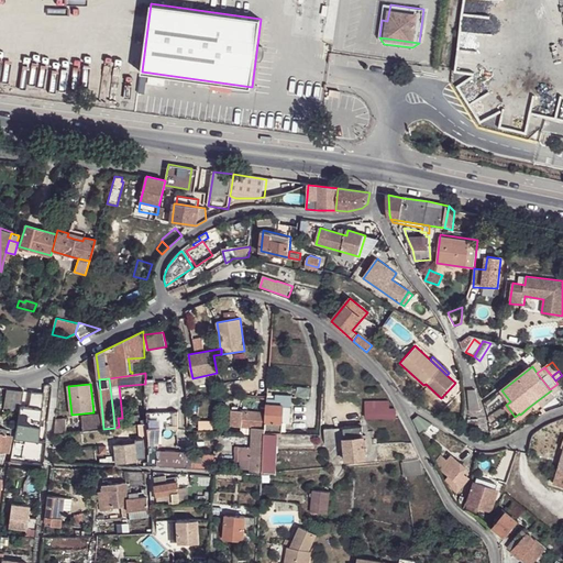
[(20,411),(23,390),(8,388),(4,408),(20,411)]
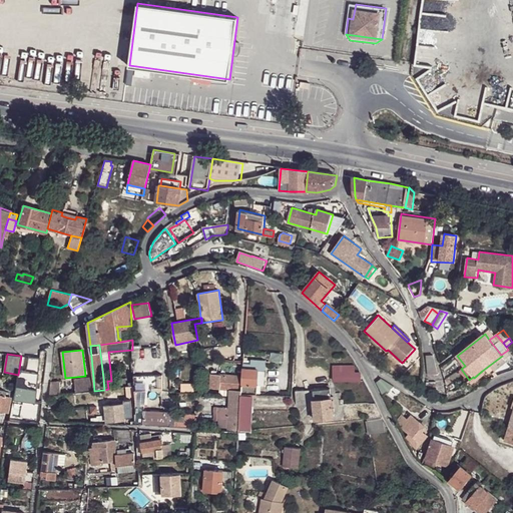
[(427,357),(428,375),(439,374),(433,355),(427,357)]
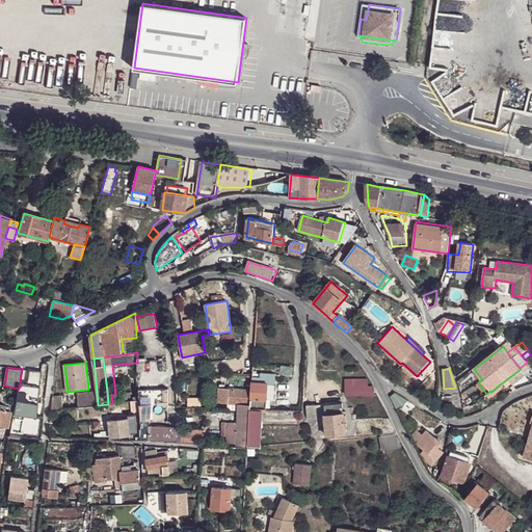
[(521,369),(504,381),(508,388),(513,383),(513,386),(526,375),(521,369)]
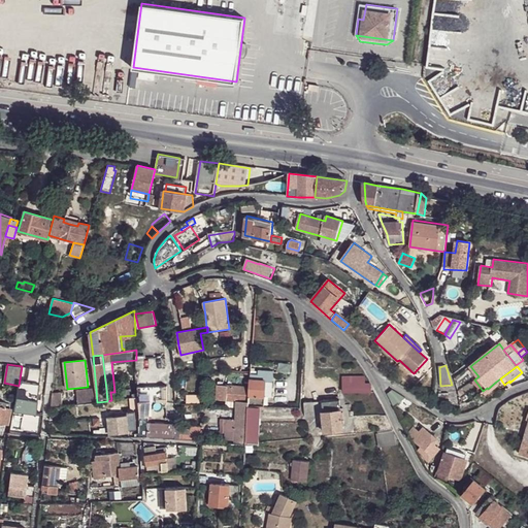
[(228,385),(250,387),(251,380),(251,373),(251,372),(229,370),(228,385)]
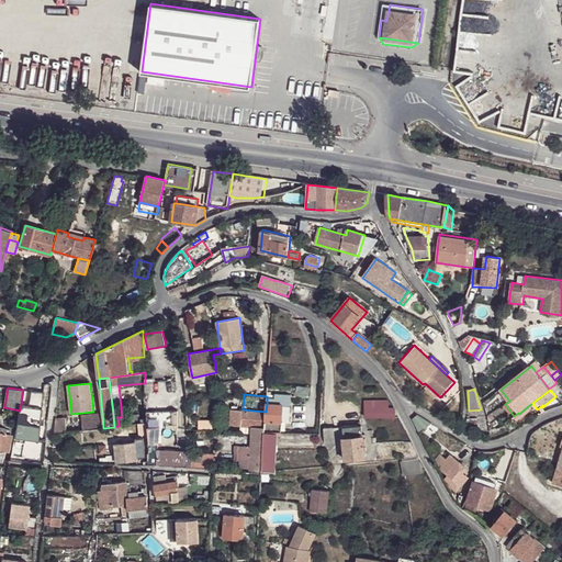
[(267,397),(267,404),(283,405),(291,406),(292,395),(277,394),(276,398),(267,397)]
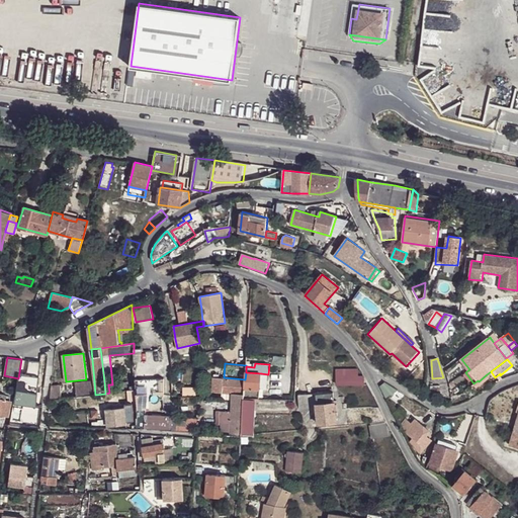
[(336,376),(358,375),(357,367),(336,368),(336,376)]
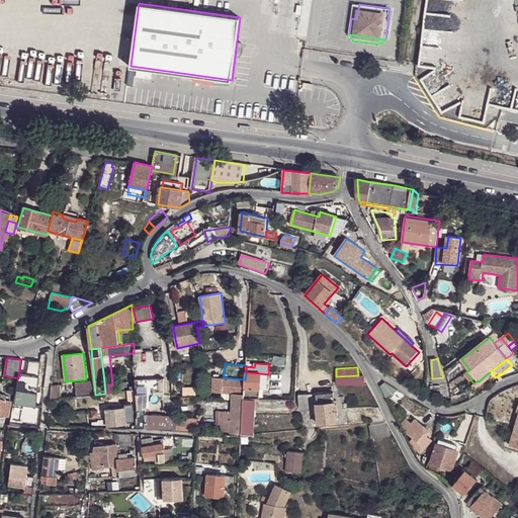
[(245,379),(245,389),(260,390),(261,373),(246,372),(245,379)]
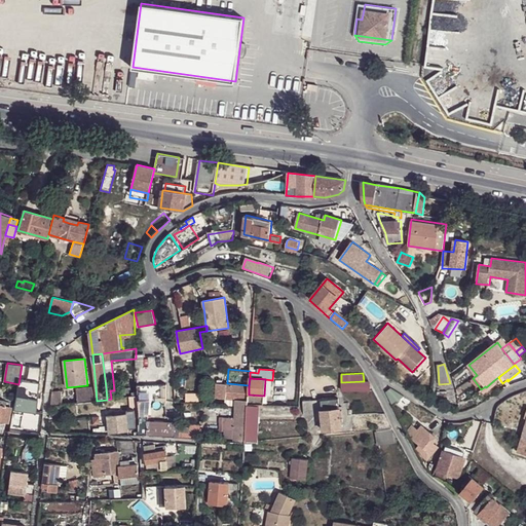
[(341,382),(342,391),(370,390),(369,380),(364,381),(341,382)]
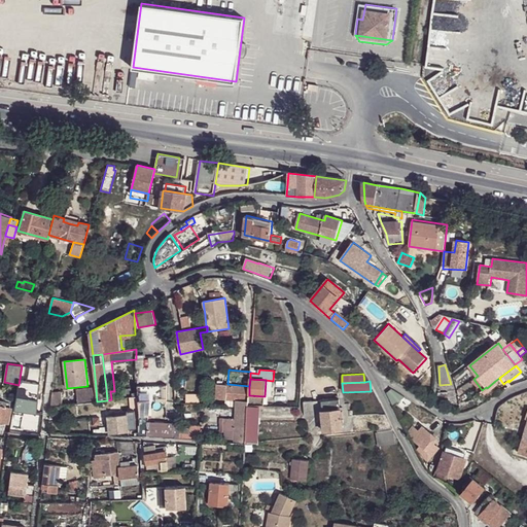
[(482,390),(480,391),(484,396),(498,385),(495,381),(487,388),(486,387),(482,390)]
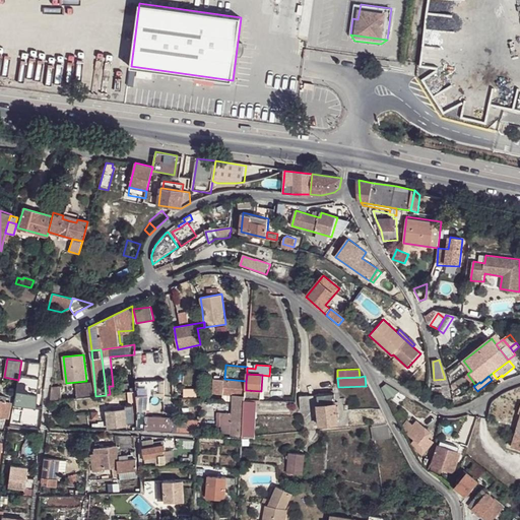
[(214,393),(223,394),(224,379),(215,379),(214,393)]
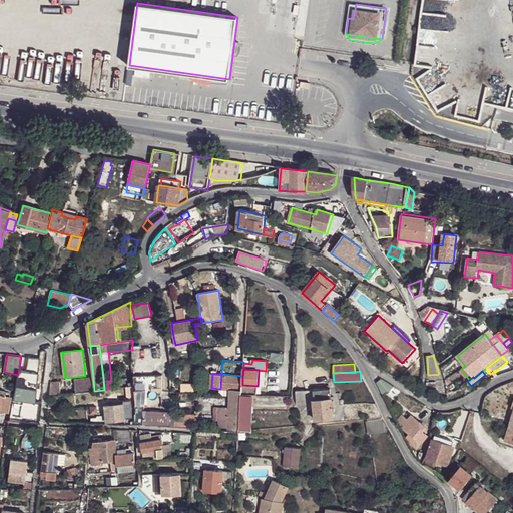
[(221,374),(220,389),(220,392),(226,392),(226,390),(230,390),(241,391),(242,385),(242,376),(221,374)]
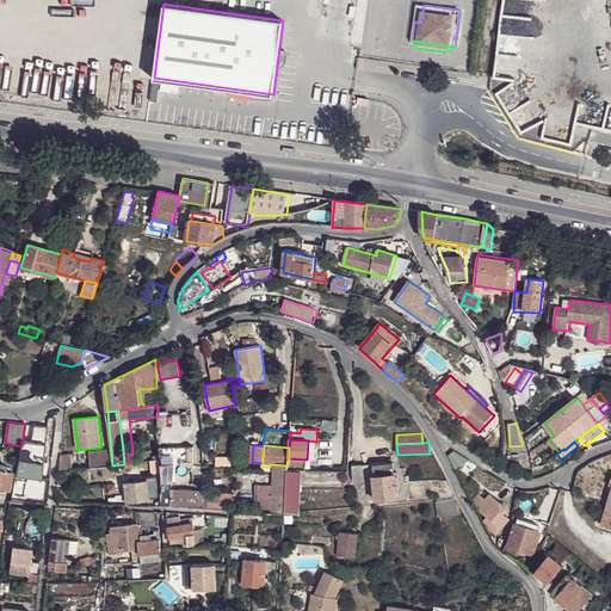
[(160,449),(161,464),(168,464),(193,466),(193,448),(160,449)]
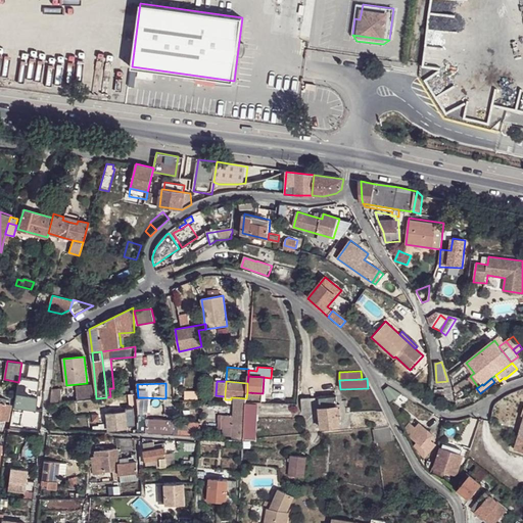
[(78,400),(96,398),(95,385),(77,388),(78,400)]
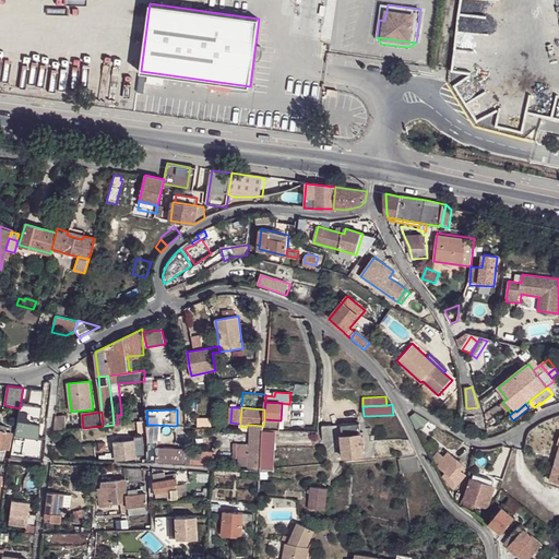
[(117,415),(118,424),(139,421),(141,421),(141,416),(139,416),(139,412),(121,415),(117,415)]
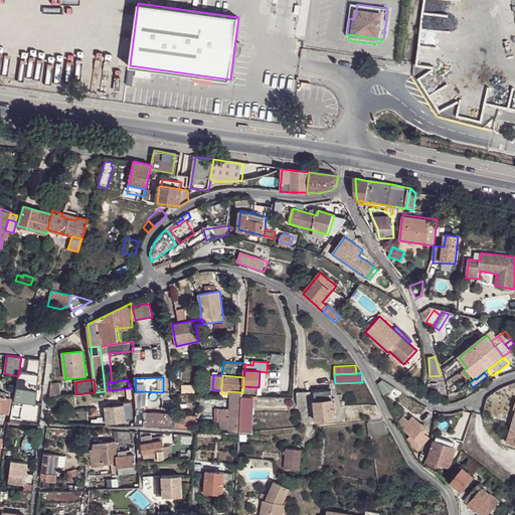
[(379,384),(385,398),(396,388),(384,381),(379,384)]
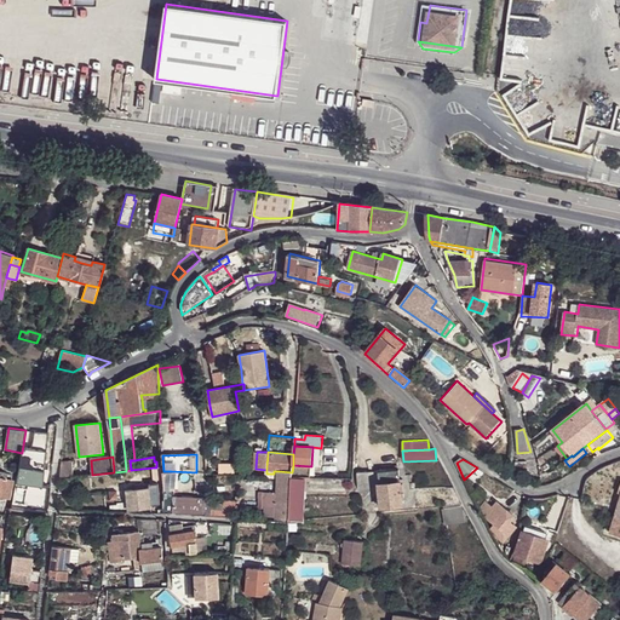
[(62,463),(59,478),(74,477),(73,461),(62,463)]
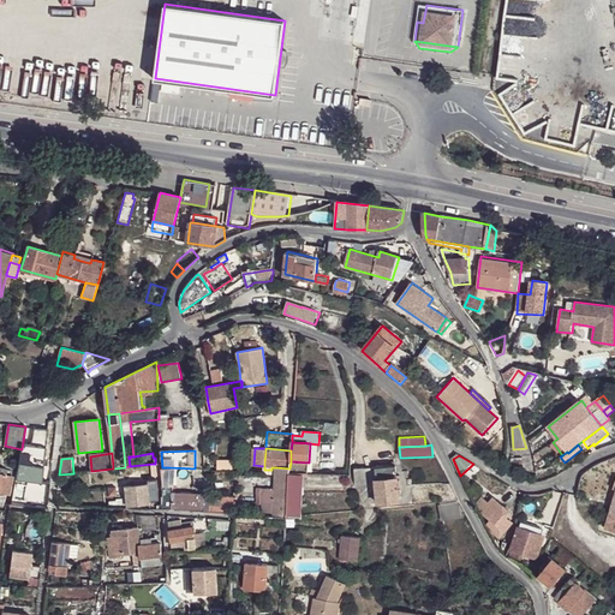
[(290,469),(291,471),(308,472),(309,463),(291,461),(290,469)]
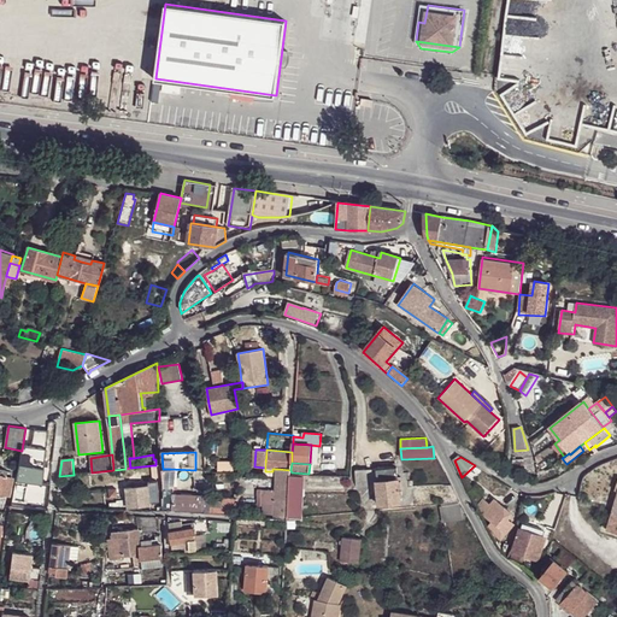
[(366,507),(401,504),(400,494),(404,494),(401,477),(399,477),(398,468),(357,471),(359,492),(365,492),(366,507)]
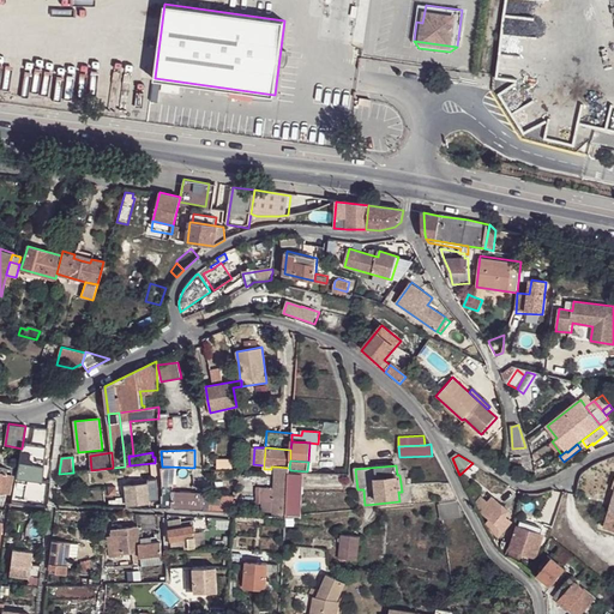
[(161,475),(161,495),(174,495),(174,492),(175,467),(162,467),(161,467),(161,475)]
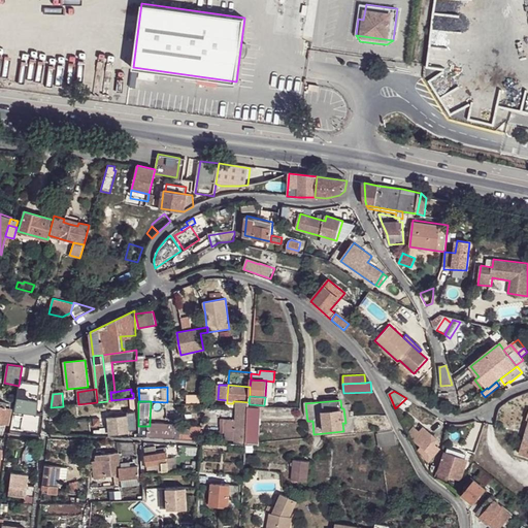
[(246,444),(249,406),(250,404),(249,402),(237,401),(237,407),(237,420),(228,419),(227,433),(226,440),(236,440),(236,443),(246,444)]
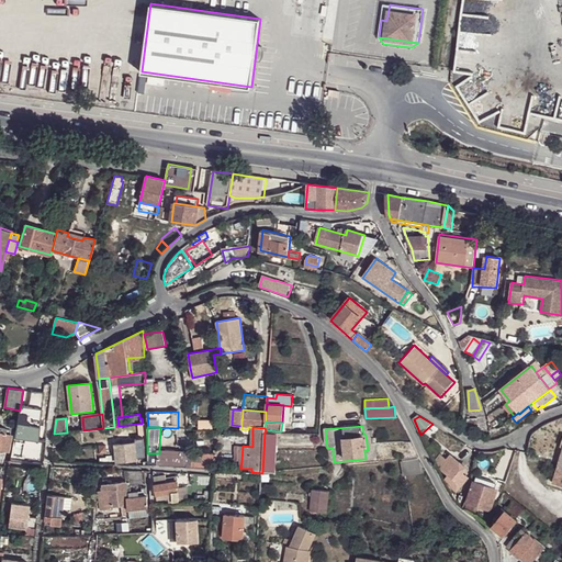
[(274,473),(277,434),(272,433),(265,433),(262,470),(262,473),(262,475),(274,473)]
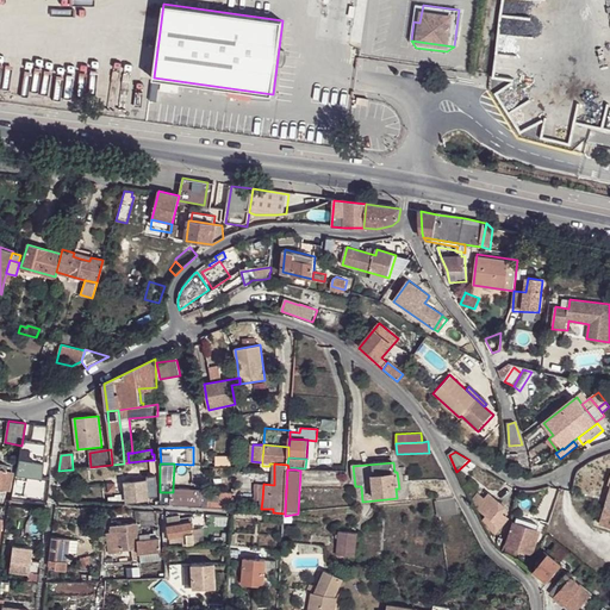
[(13,473),(6,472),(2,490),(10,491),(13,473)]
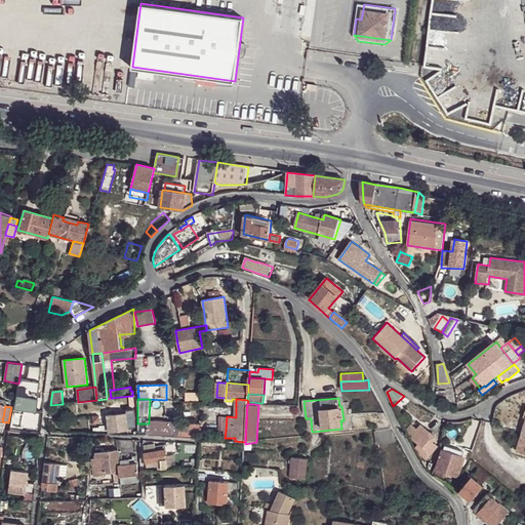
[(134,408),(126,409),(127,412),(127,420),(135,419),(134,408)]
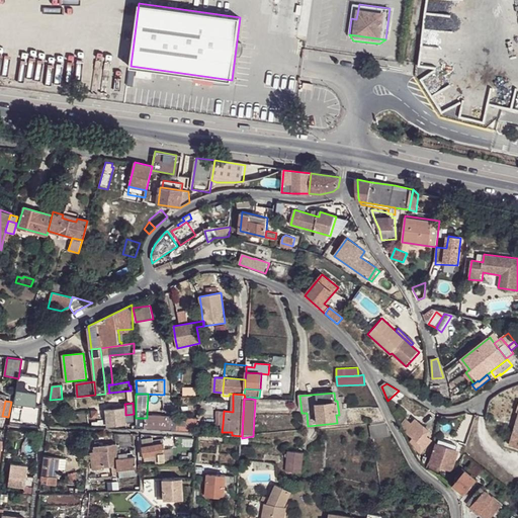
[(126,423),(125,415),(125,407),(106,409),(107,418),(107,426),(126,423)]
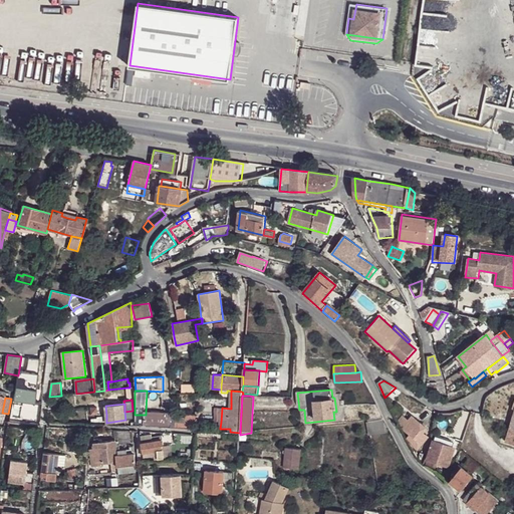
[(135,415),(136,426),(169,427),(170,413),(146,412),(146,415),(135,415)]
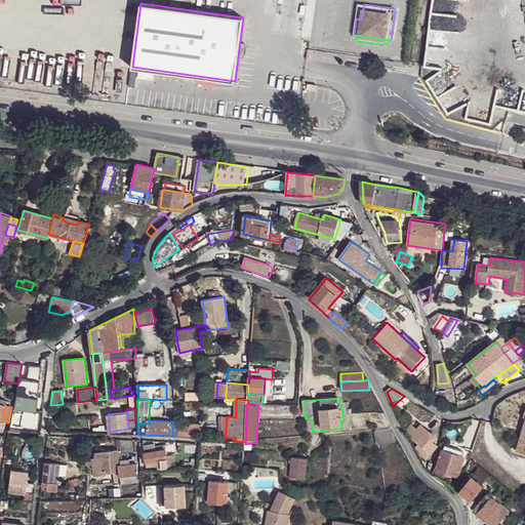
[(418,430),(422,426),(415,420),(411,425),(412,426),(418,430)]
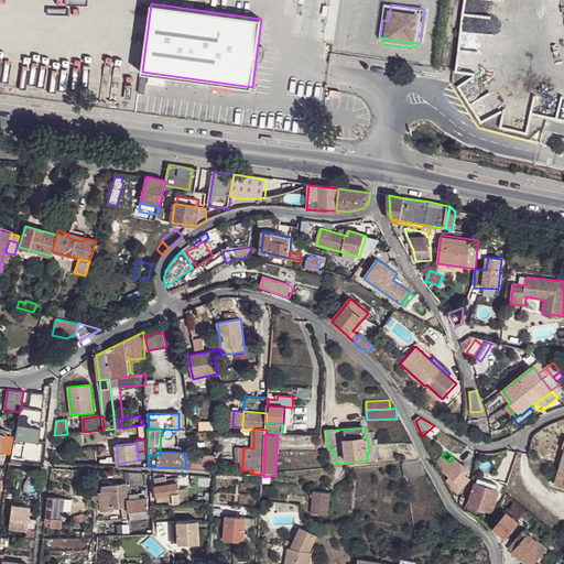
[(107,456),(108,466),(118,466),(117,464),(117,455),(107,456)]
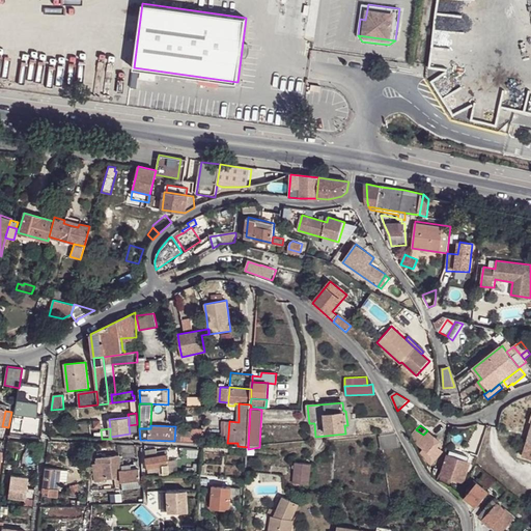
[(192,436),(192,443),(202,443),(202,429),(192,429),(192,436)]
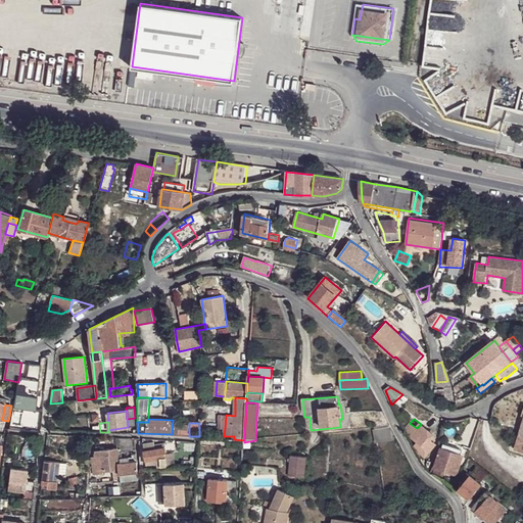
[(407,429),(411,436),(417,428),(411,424),(407,429)]
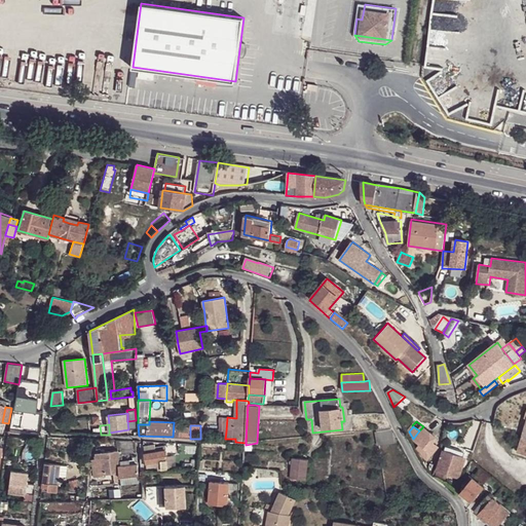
[(423,426),(419,430),(434,443),(438,438),(423,426)]
